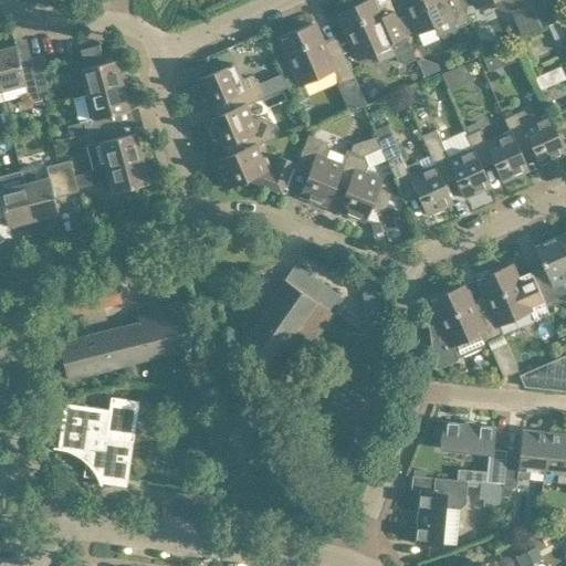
[(405,35),(402,30),(397,18),(394,10),(379,17),(371,0),(367,0),(354,6),(356,11),(339,19),(357,59),(374,52),(378,63),(395,55),(397,60),(402,62),(415,58),(411,52),(405,35)]
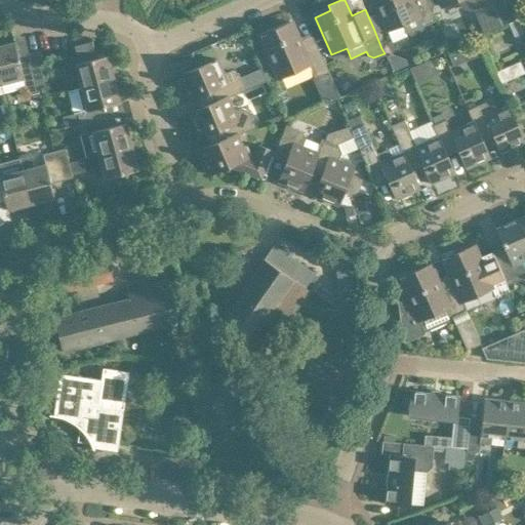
[(429,7),(428,4),(426,0),(372,0),(378,11),(368,16),(373,28),(375,33),(386,29),(387,31),(403,24),(407,33),(411,34),(420,30),(421,26),(435,21),(429,7)]
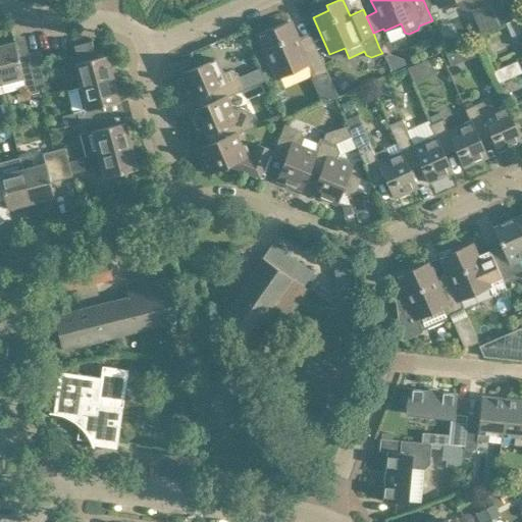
[(423,0),(425,4),(426,7),(436,3),(438,7),(454,0),(456,4),(458,6),(461,9),(465,10),(469,11),(472,11),(476,10),(477,11),(472,13),(480,33),(499,24),(487,0),(423,0)]
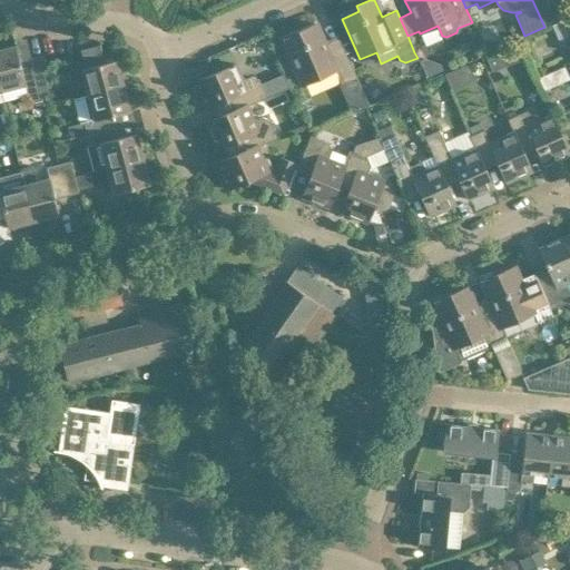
[(569,62),(561,67),(562,67),(569,64),(569,17),(552,26),(558,40),(569,35),(569,62)]
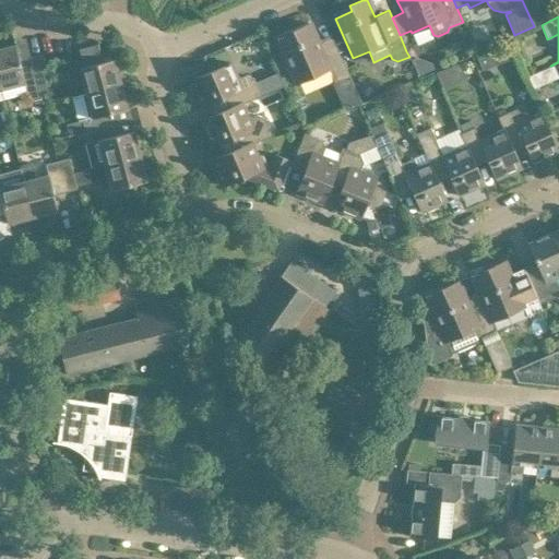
[(278,72),(288,68),(295,83),(312,75),(314,81),(330,74),(334,82),(348,76),(330,35),(318,40),(310,23),(293,31),(295,36),(277,43),(282,52),(272,57),(278,72)]
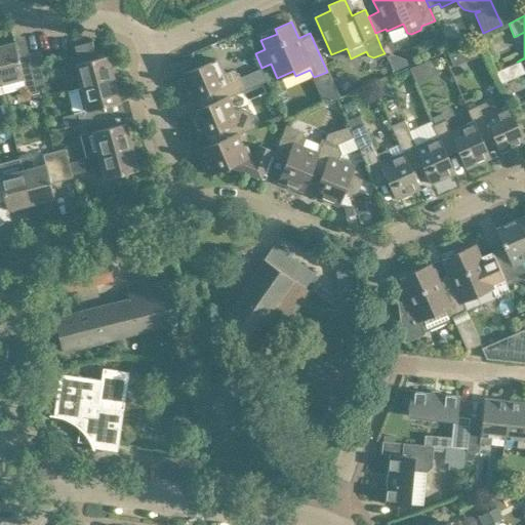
[(461,42),(453,24),(441,29),(449,47),(461,42)]
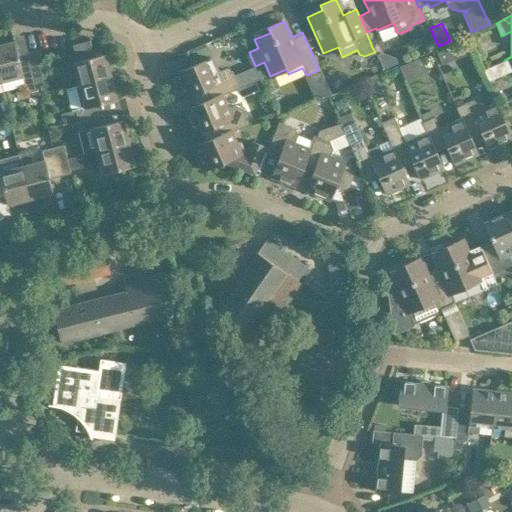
[(78,84),(66,88),(111,76),(105,53),(93,56),(89,40),(76,44),(72,45),(76,61),(73,62),(78,84)]
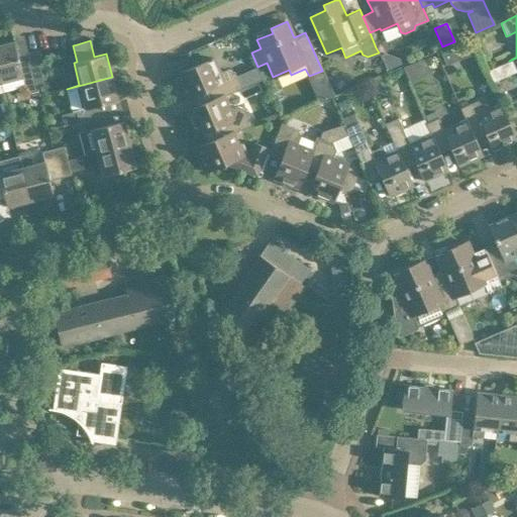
[(14,41),(0,44),(0,81),(2,91),(24,86),(26,92),(36,89),(34,82),(28,53),(17,56),(14,41)]
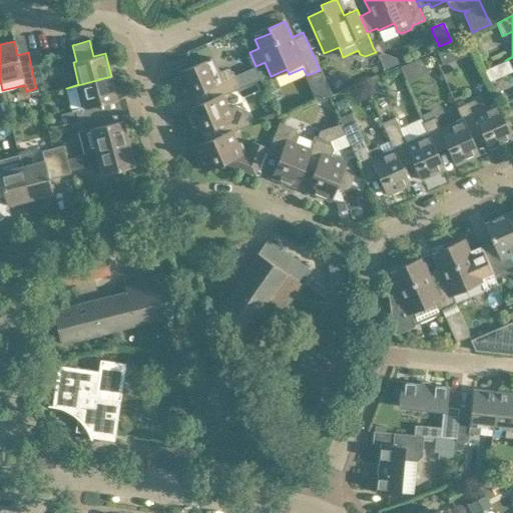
[(471,53),(466,42),(439,54),(443,65),(471,53)]
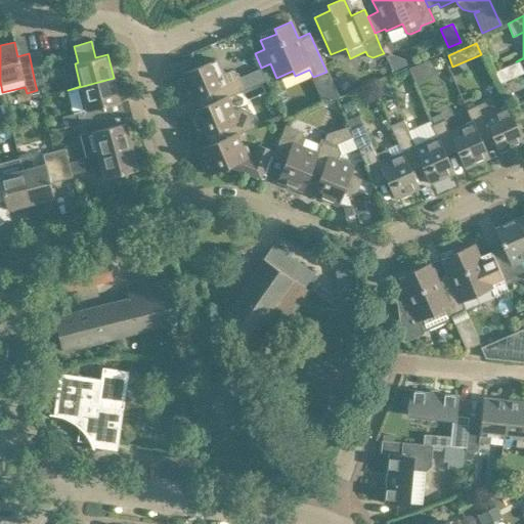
[(39,50),(29,53),(35,83),(47,80),(39,50)]
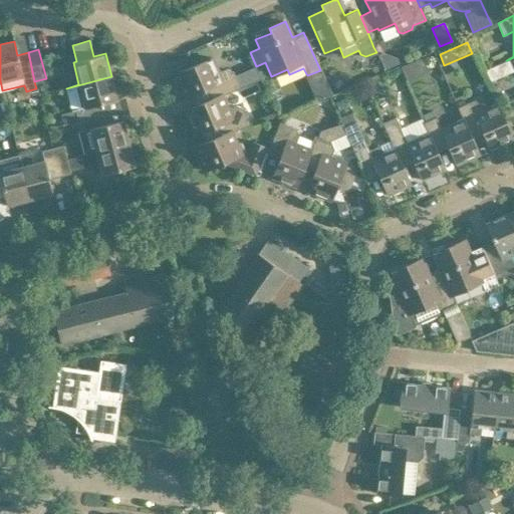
[(211,86),(216,97),(223,94),(223,96),(261,78),(255,66),(235,75),(233,72),(226,69),(219,72),(213,57),(175,74),(177,77),(173,79),(180,95),(184,94),(185,97),(211,86)]
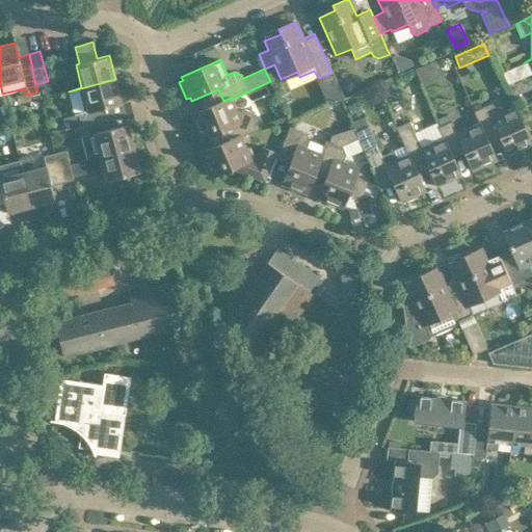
[(512,69),(503,72),(508,85),(517,81),(512,69)]
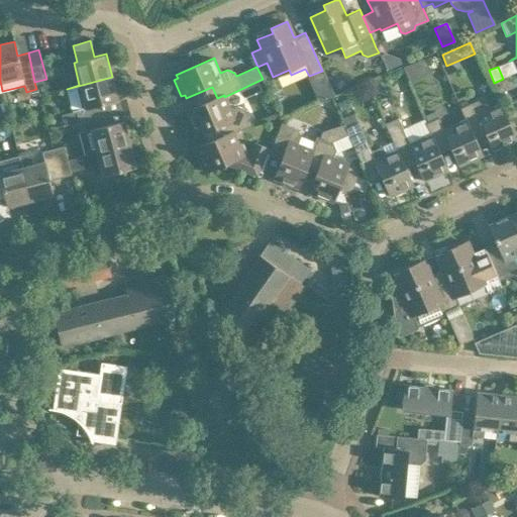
[(112,77),(67,89),(73,111),(76,111),(79,121),(107,114),(104,103),(118,100),(112,77)]
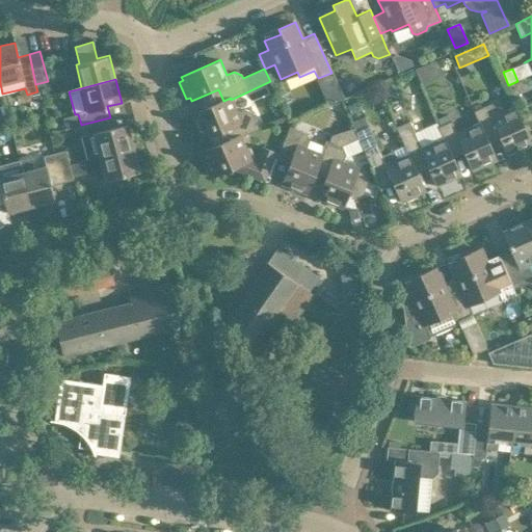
[(231,98),(223,101),(191,114),(202,138),(229,127),(234,138),(240,135),(240,137),(259,129),(251,112),(244,109),(237,112),(231,100),(231,98)]
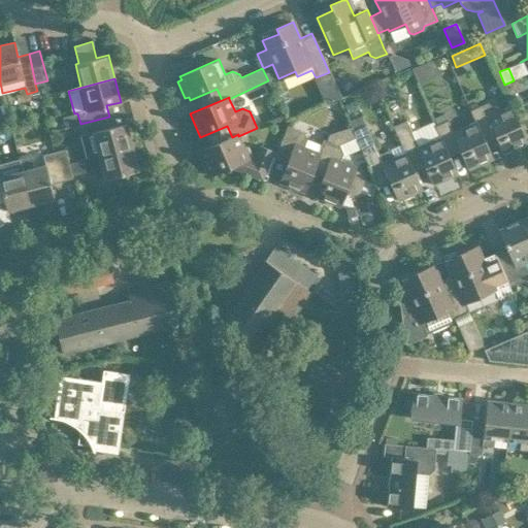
[(495,100),(470,110),(492,160),(492,159),(482,135),(493,130),(503,155),(527,143),(512,106),(499,111),(495,100)]
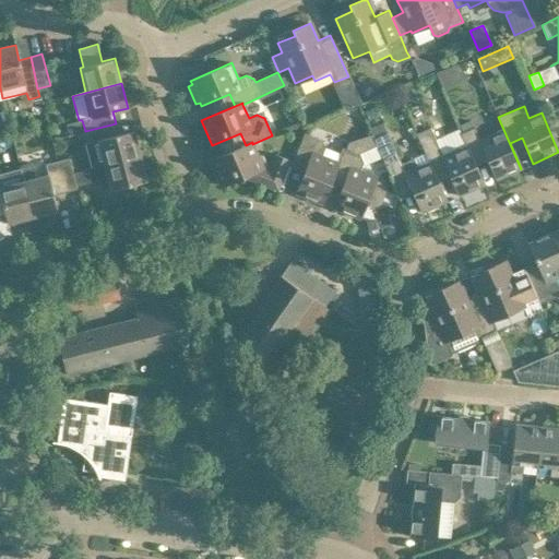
[(474,128),(461,133),(484,186),(484,185),(473,159),(485,154),(496,180),(521,169),(498,117),(503,130),(479,140),(474,128)]
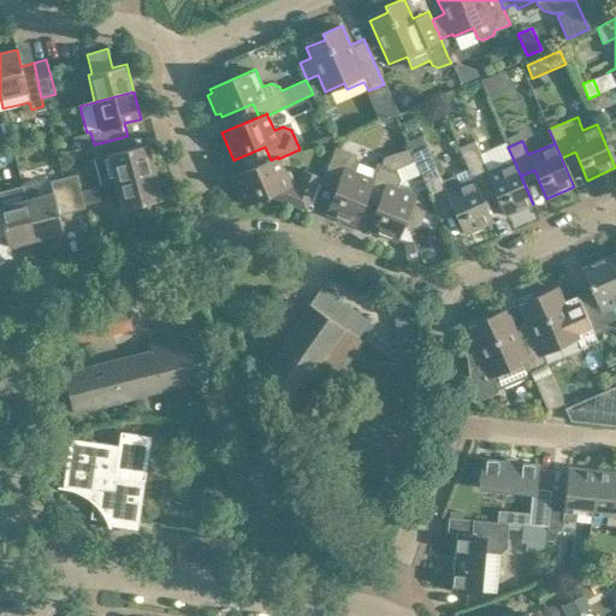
[(72,136),(76,149),(92,146),(89,132),(72,136)]
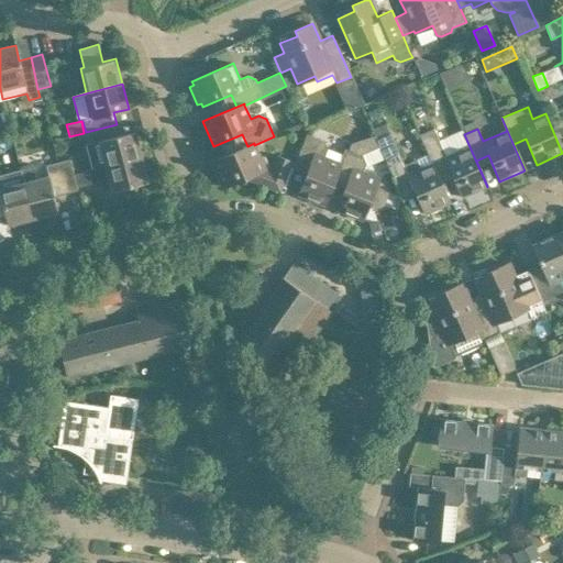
[(117,124),(86,132),(88,144),(86,145),(92,168),(92,169),(141,156),(134,131),(119,135),(117,124)]
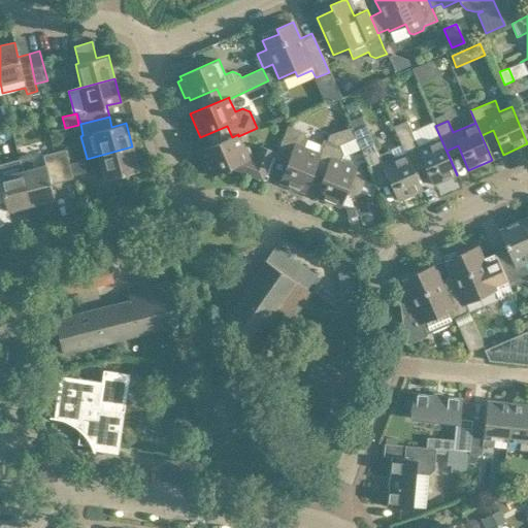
[(406,121),(393,127),(422,191),(422,190),(411,166),(423,161),(433,186),(457,175),(435,126),(434,126),(439,138),(418,147),(406,121)]
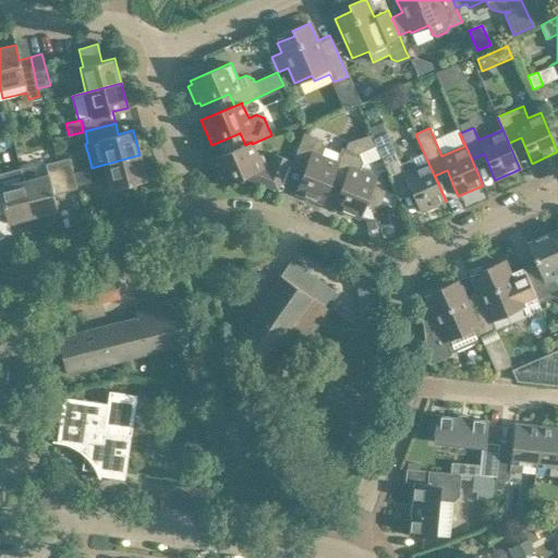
[(373,138),(375,144),(399,198),(412,193),(421,213),(446,202),(415,134),(427,162),(417,167),(413,157),(400,162),(387,132),(373,138)]
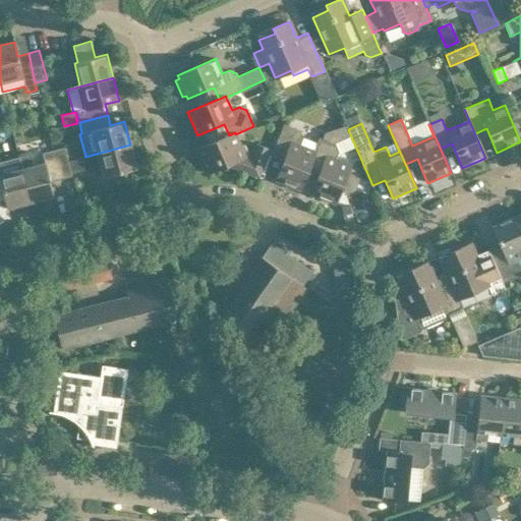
[(284,124),(279,137),(271,157),(272,157),(276,150),(287,154),(276,180),(300,189),(310,163),(314,151),(313,151),(300,145),(302,137),(299,130),(284,124)]
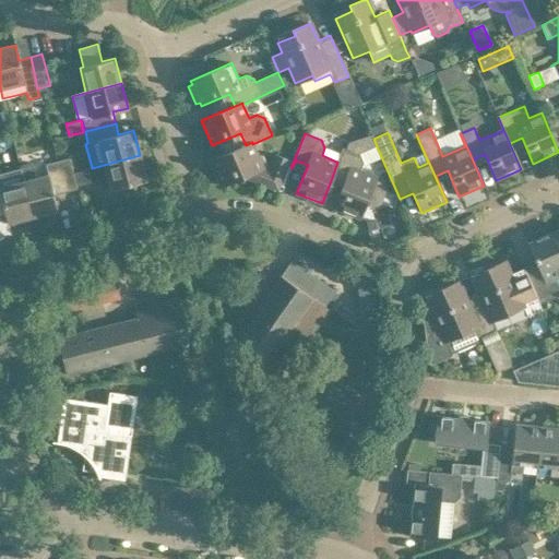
[(337,162),(333,175),(345,180),(334,209),(359,218),(366,204),(367,205),(370,205),(376,205),(381,203),(385,190),(384,186),(382,183),(380,181),(375,179),(376,177),(359,170),(363,163),(359,155),(355,153),(376,144),(373,139),(371,134),(348,142),(345,150),(342,147),(336,162),(337,162)]
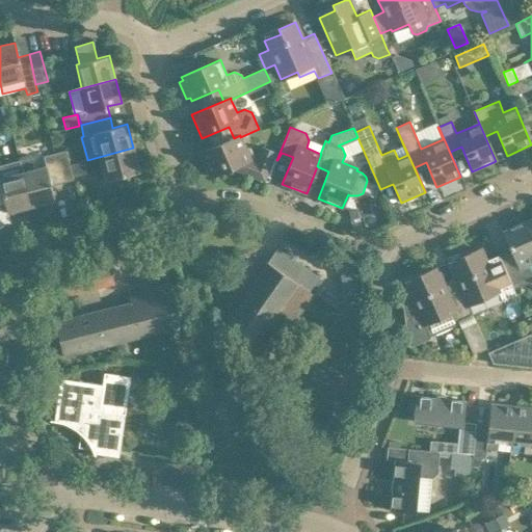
[(201,153),(202,155),(198,156),(208,176),(211,175),(211,177),(239,164),(240,168),(266,178),(273,159),(275,153),(261,147),(256,162),(250,160),(250,159),(255,157),(250,148),(245,149),(240,137),(240,135),(234,138),(201,153)]
